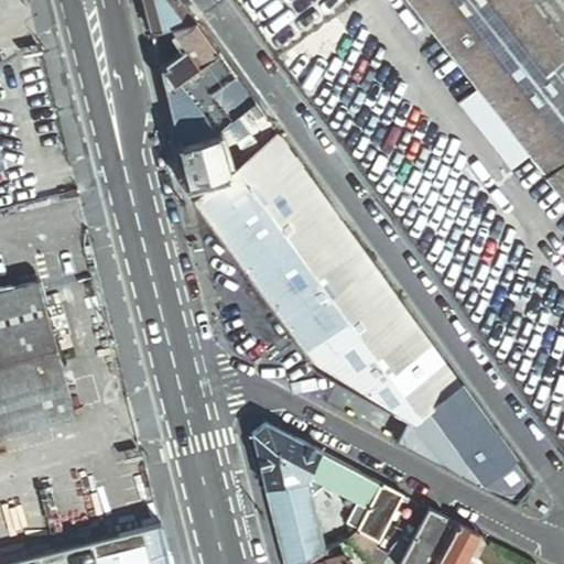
[(142,0),(151,30),(158,29),(165,26),(170,25),(195,19),(181,0),(142,0)]
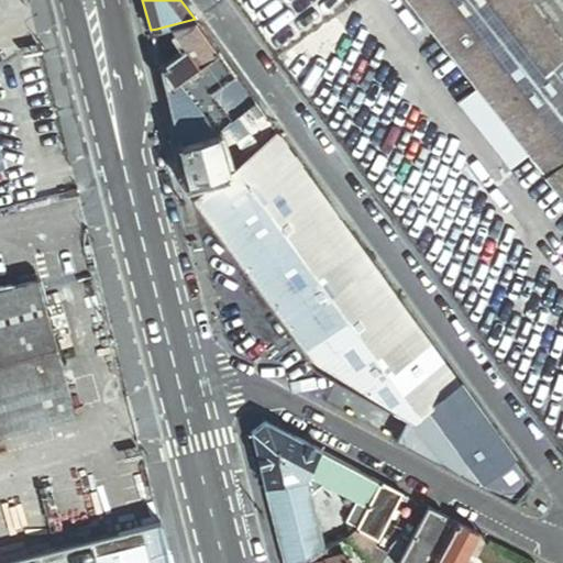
[(548,175),(562,163),(562,36),(533,0),(409,0),(476,86),(529,153),(548,175)]
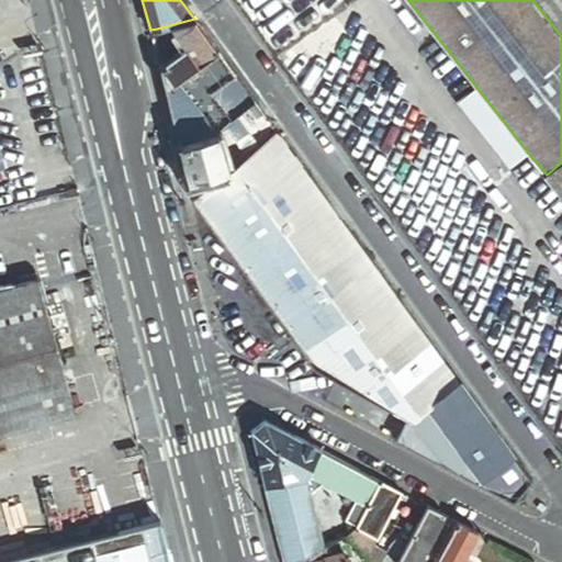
[(561,0),(532,0),(561,36),(561,0)]
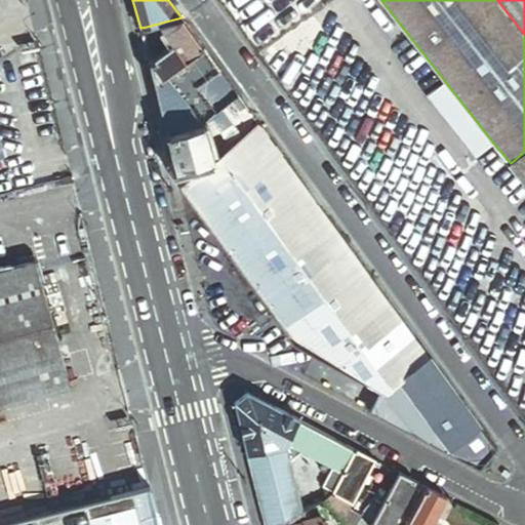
[(163,75),(182,62),(203,46),(182,17),(158,24),(161,28),(172,43),(159,53),(149,62),(154,82),(163,75)]
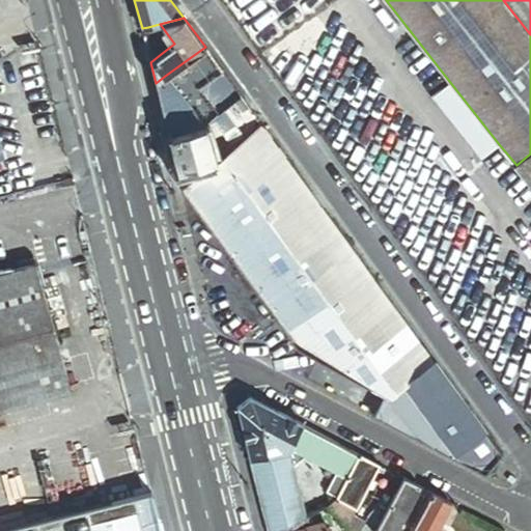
[(148,44),(146,45),(150,62),(161,54),(156,43),(148,46),(148,44)]
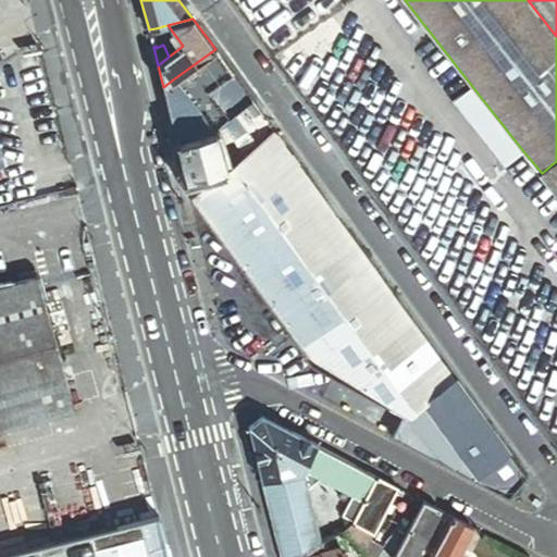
[(215,49),(193,65),(207,83),(227,67),(215,49)]
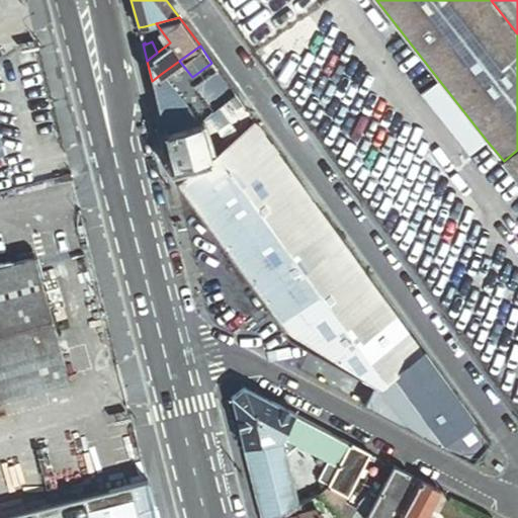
[(192,77),(179,61),(161,74),(169,85),(181,75),(187,81),(192,77)]
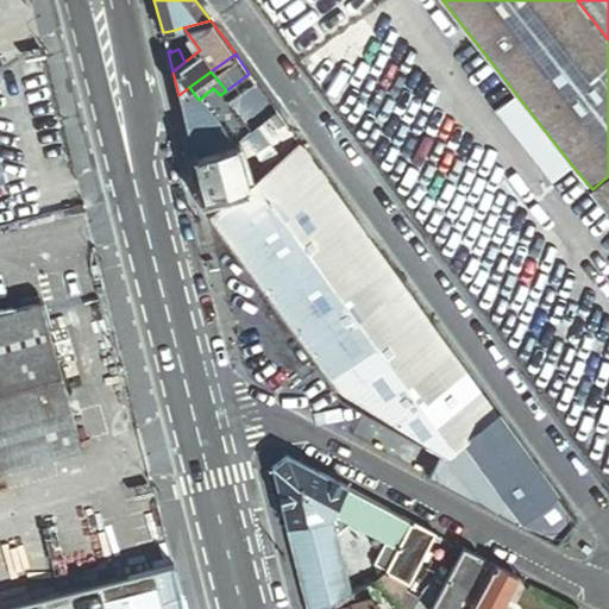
[(277,112),(249,74),(226,90),(220,95),(221,96),(250,133),(277,112)]
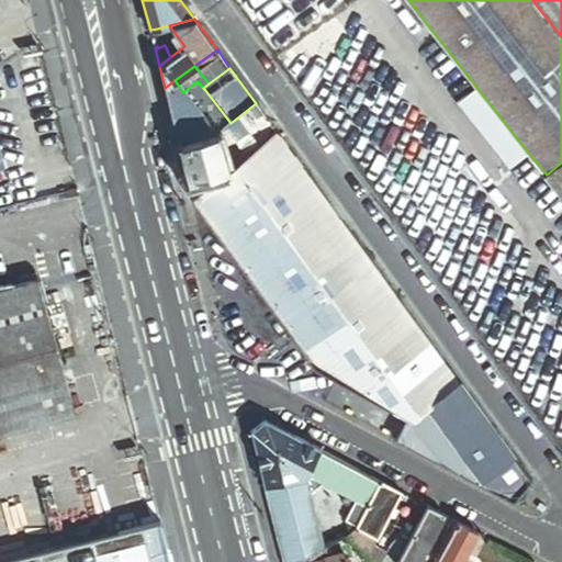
[(183,92),(175,80),(165,88),(178,143),(217,134),(190,100),(183,92)]
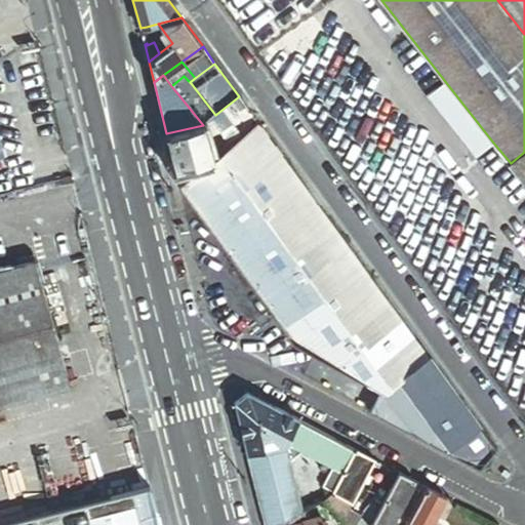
[(184,76),(171,86),(177,93),(191,83),(190,82),(184,76)]
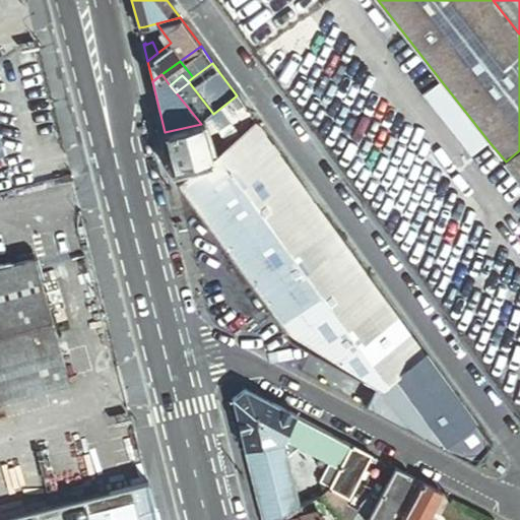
[(470,155),(489,141),(440,79),(421,93),(470,155)]
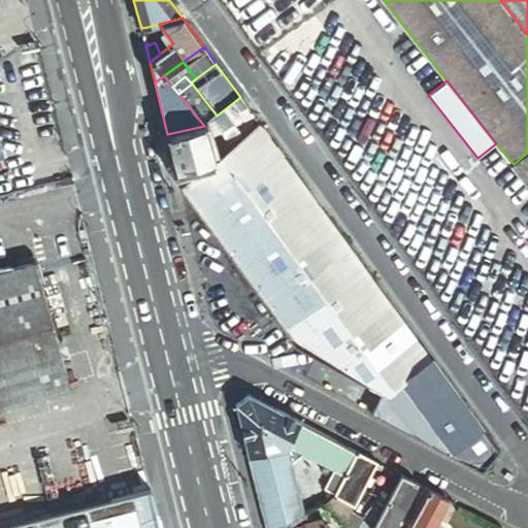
[(224,152),(237,141),(227,128),(217,116),(192,84),(178,94),(204,126),(224,152)]
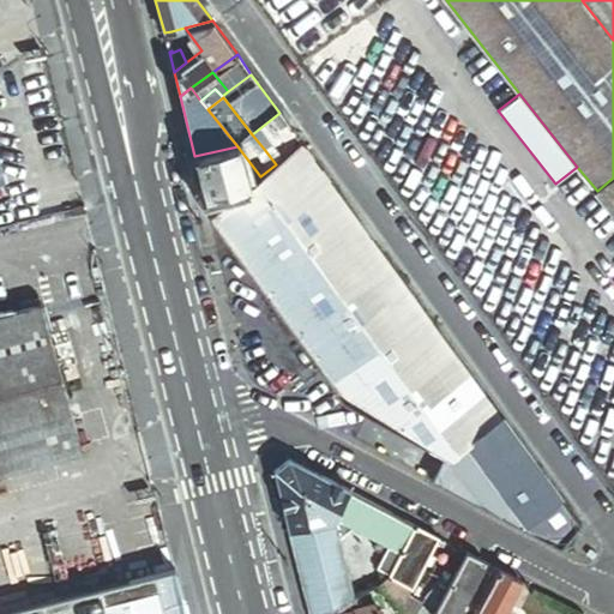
[(264,149),(290,127),(280,113),(252,134),(264,149)]
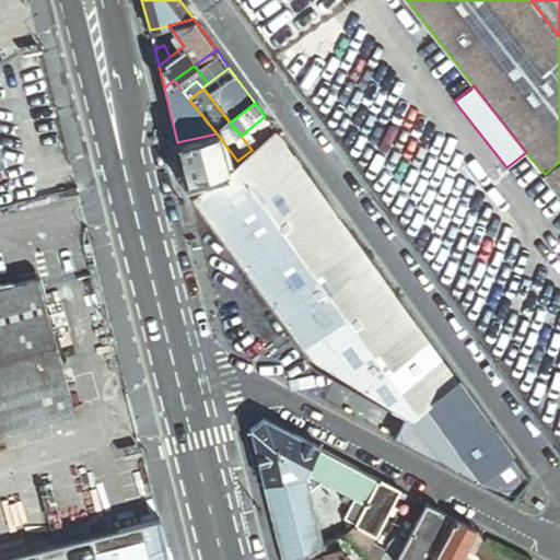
[(275,130),(265,116),(241,136),(252,150),(275,130)]
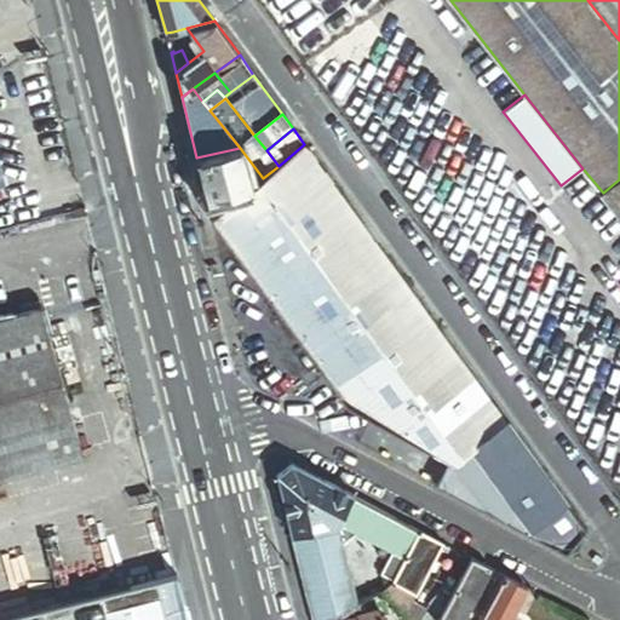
[(506,422),(304,144),(279,166),(263,178),(251,189),(227,208),(235,220),(222,233),(346,405),(448,459),(452,460),(506,422)]
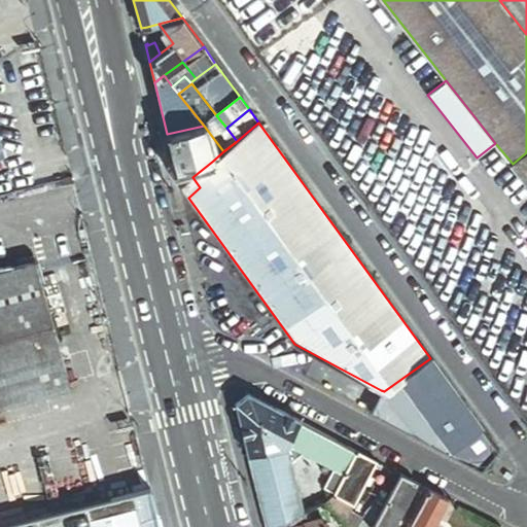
[(213,161),(223,151),(204,126),(167,134),(176,169),(213,161)]
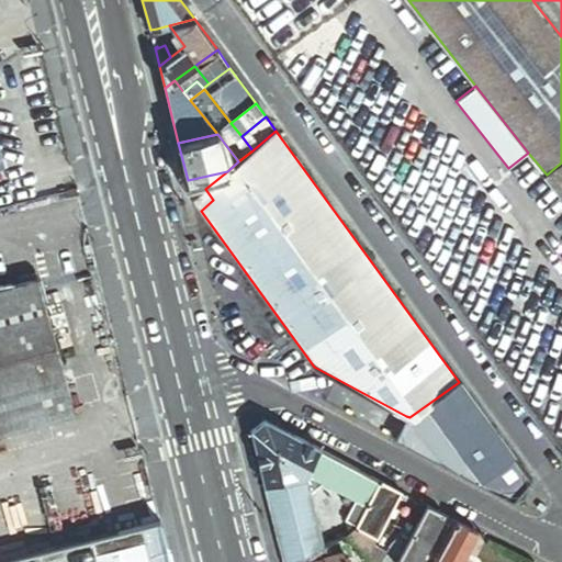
[(561,163),(547,175),(561,194),(561,163)]
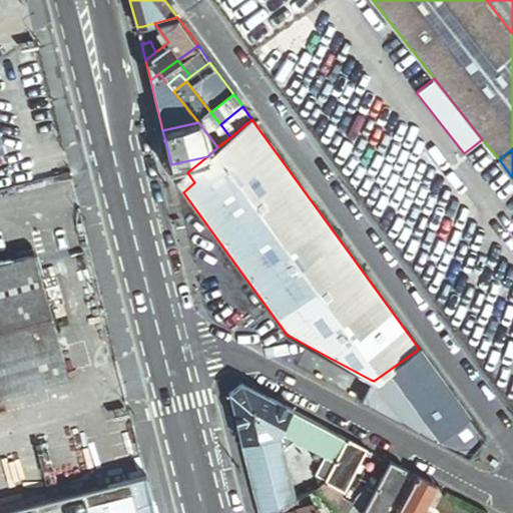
[(175,182),(187,172),(207,156),(171,164),(175,182)]
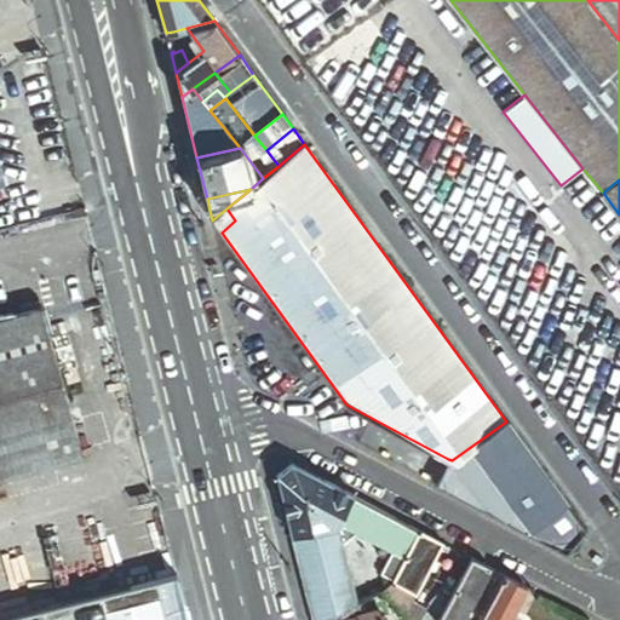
[(235,220),(227,208),(212,220),(222,233),(235,220)]
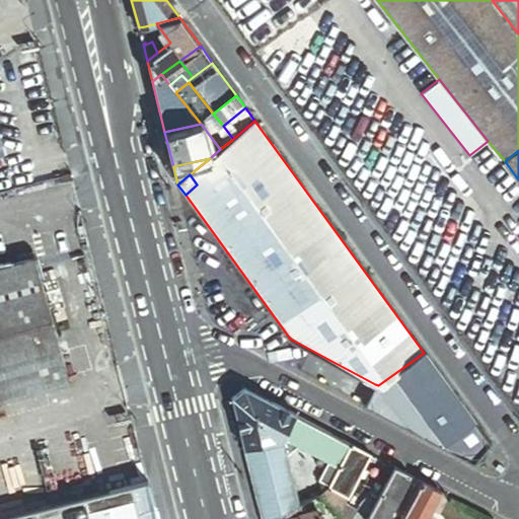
[(36,260),(0,269),(0,399),(70,381),(36,260)]
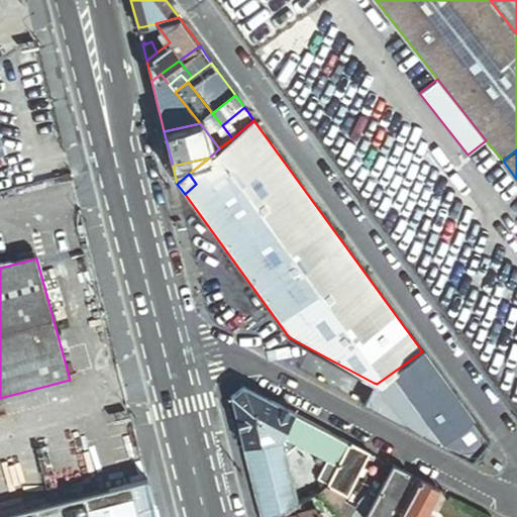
[(489,441),(422,351),(377,384),(374,383),(365,405),(472,461),(489,441)]
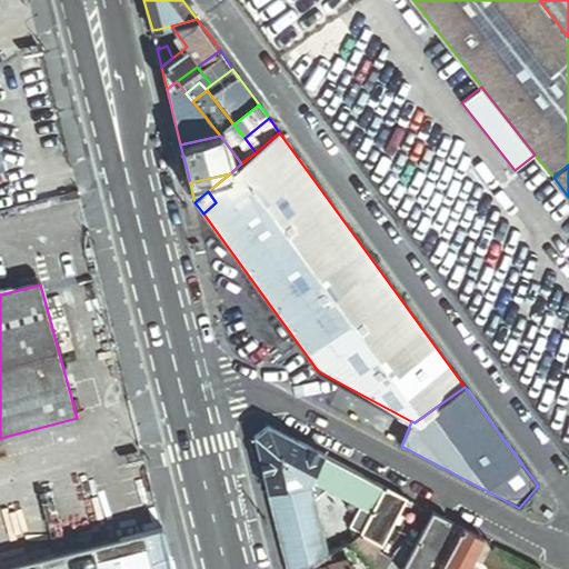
[(310,481),(323,455),(267,425),(253,435),(268,492),(310,481)]
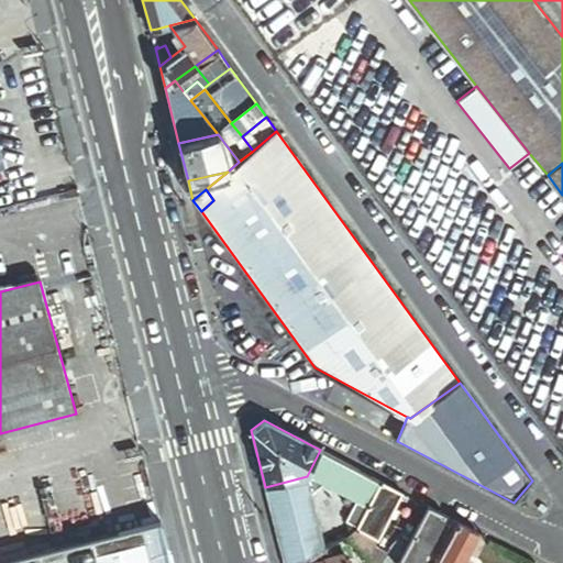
[(355,503),(365,508),(379,482),(320,450),(307,476),(355,503)]
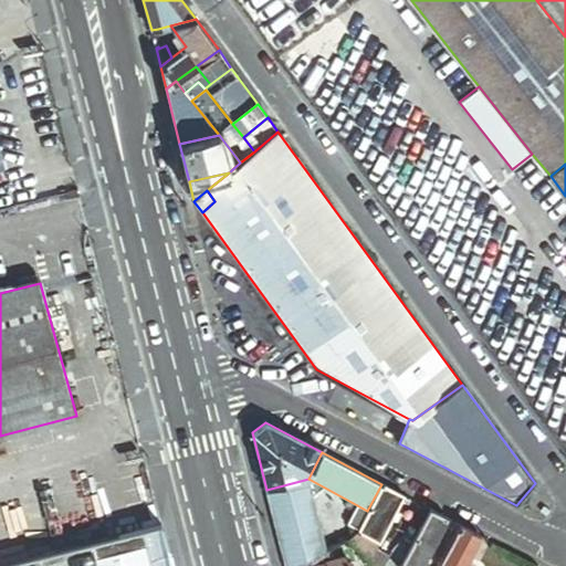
[(266,490),(285,565),(292,565),(308,558),(325,551),(308,479),(266,490)]
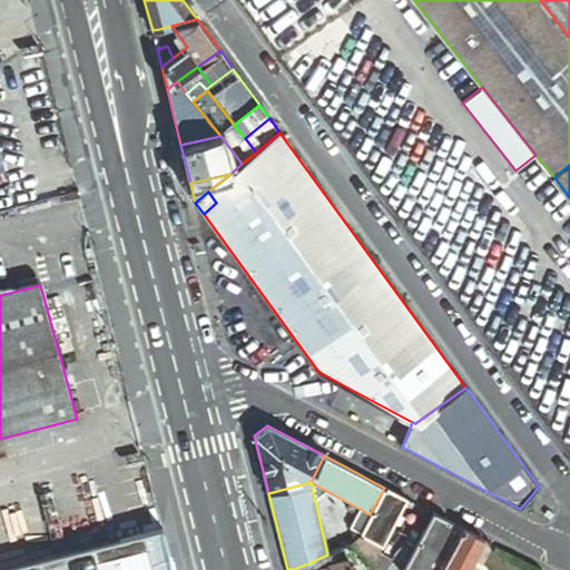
[(370,514),(359,536),(381,548),(406,499),(384,488),(370,514)]
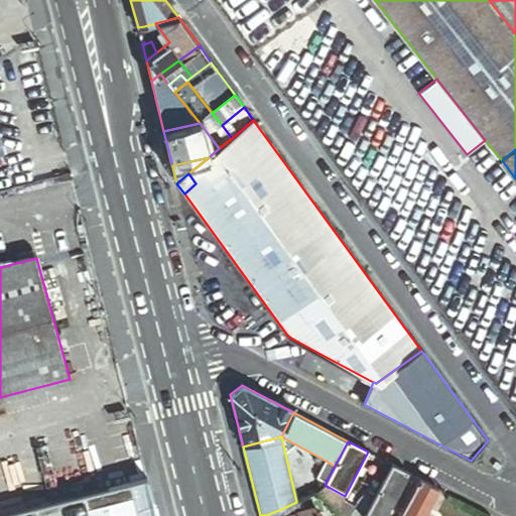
[(309,495),(316,492),(325,485),(335,466),(326,461),(317,478),(304,487),(308,496),(309,495)]
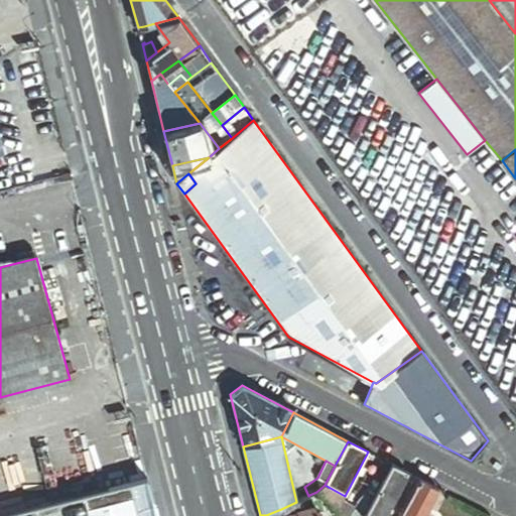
[(366,514),(364,515),(384,515),(407,473),(392,465),(366,514)]
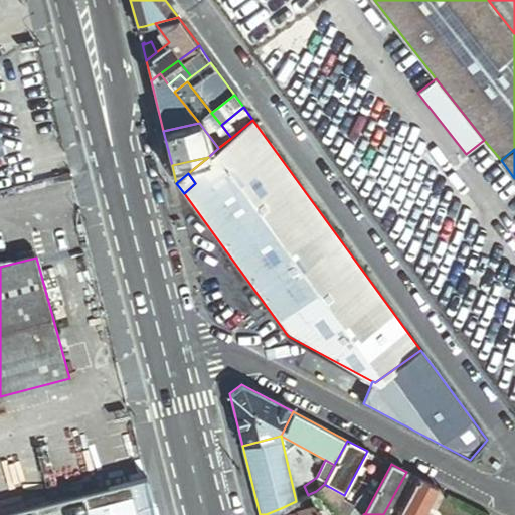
[(158,514),(149,478),(0,514),(158,514)]
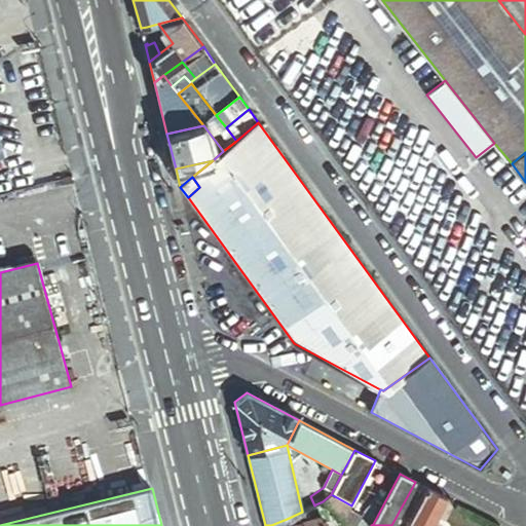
[(430,525),(446,498),(427,488),(407,525),(430,525)]
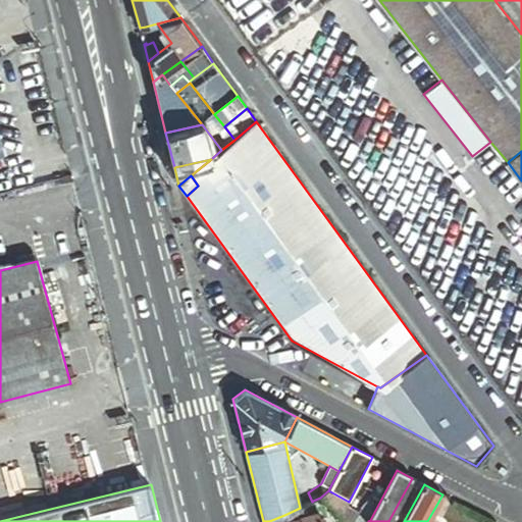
[(320,498),(341,518),(347,507),(349,502),(328,490),(320,498)]
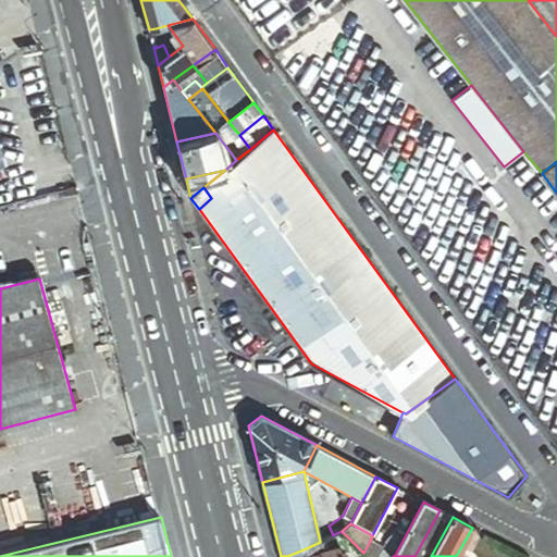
[(333,535),(321,541),(323,551),(337,547),(334,534),(333,535)]
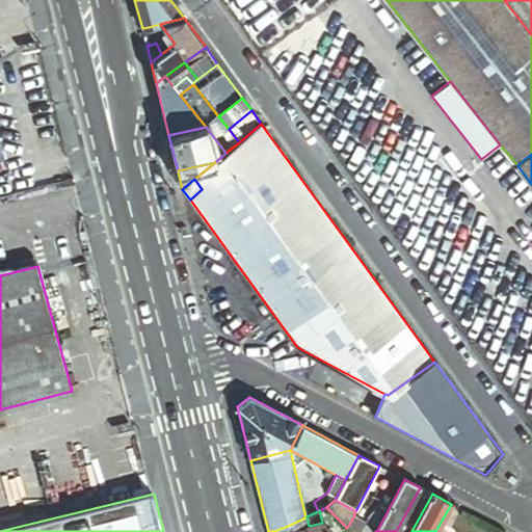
[(309,526),(307,516),(306,517),(290,525),(291,531),(296,531),(296,529),(309,526)]
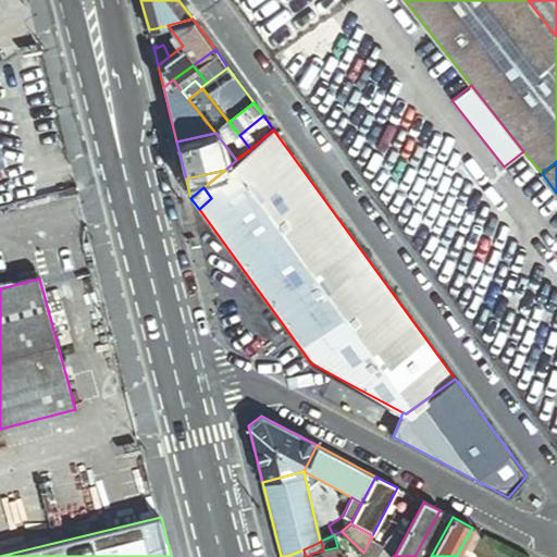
[(370,541),(363,553),(366,556),(375,556),(382,547),(370,541)]
